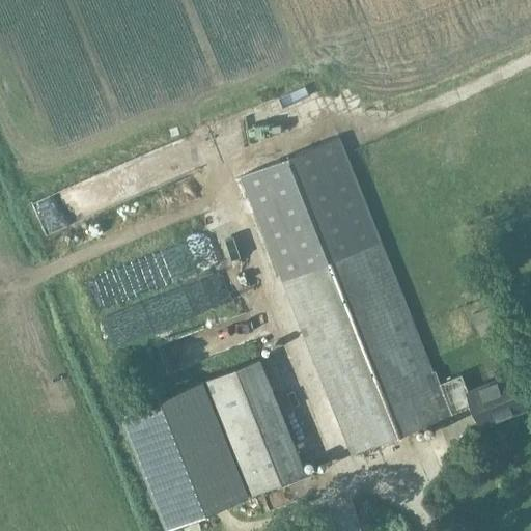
[(243,177),(282,280),(380,242),(341,139),(243,177)]
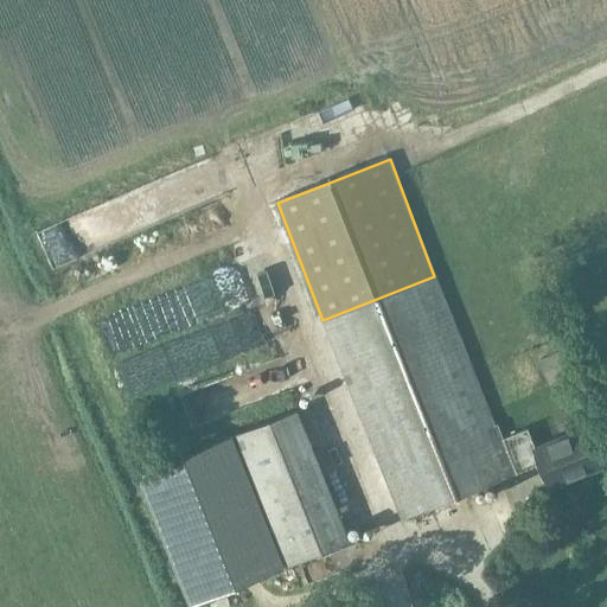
[(202,232),(204,243),(227,238),(224,228),(202,232)]
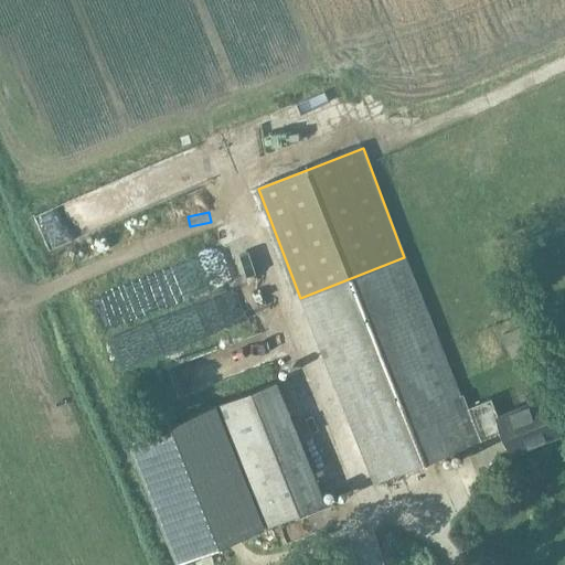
[(158,262),(162,270),(96,300),(110,331),(217,284),(200,243),(158,262)]
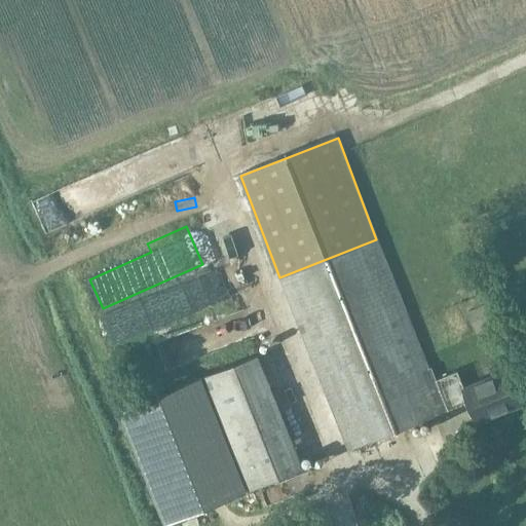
[(376,239),(279,277),(347,450),(448,411),(447,408),(436,379),(438,379),(433,368),(428,369),(376,239)]
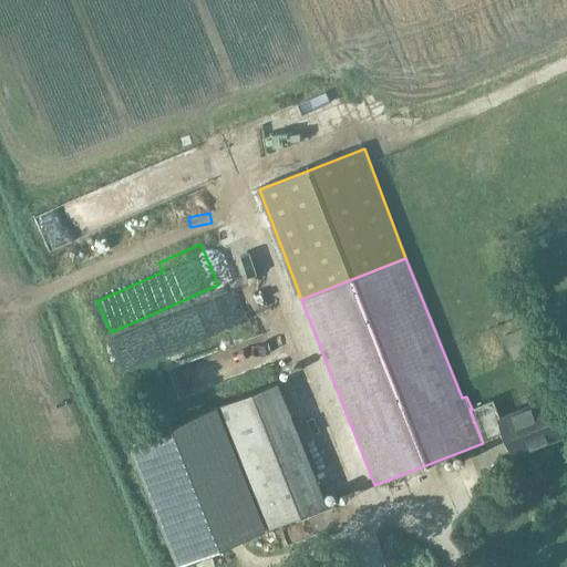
[(177,400),(226,378),(214,352),(165,374),(177,400)]
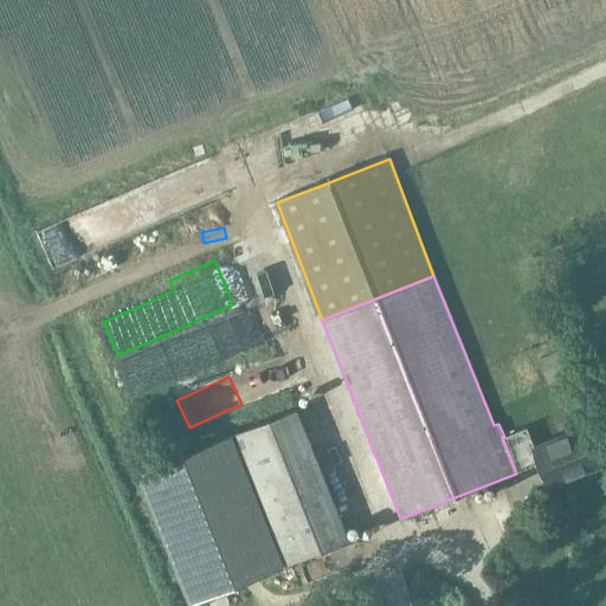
[(236,434),(288,566),(350,541),(298,410),(236,434)]
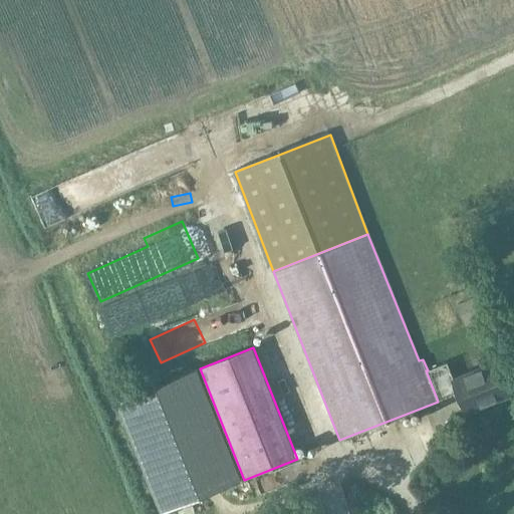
[(428,370),(426,370),(437,399),(457,392),(466,413),(510,396),(496,359),(454,376),(448,362),(428,370)]
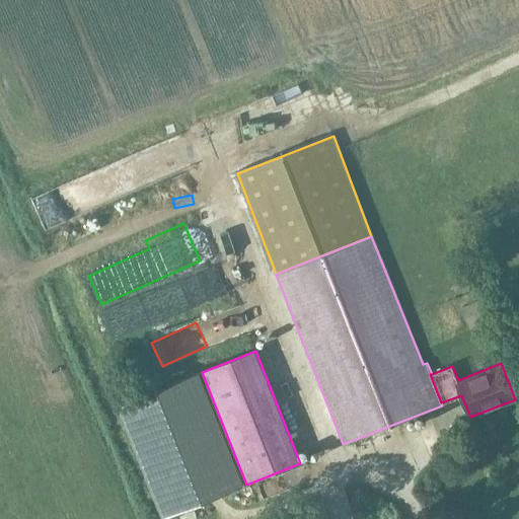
[(117,398),(163,517),(242,486),(196,367),(117,398)]
